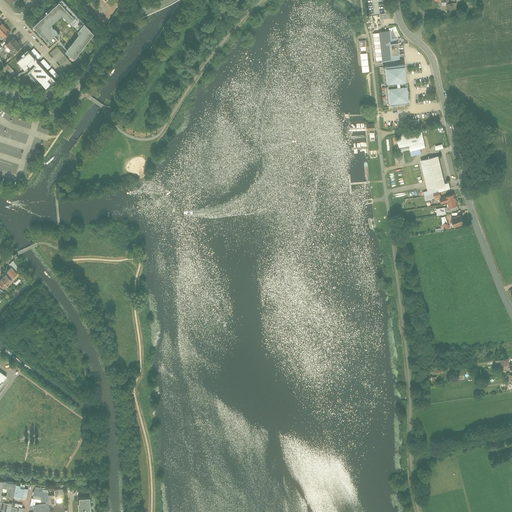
[(63,0),(61,0),(33,26),(51,43),(61,35),(51,25),(62,15),(80,33),(66,50),(75,57),(94,33),(63,0)]
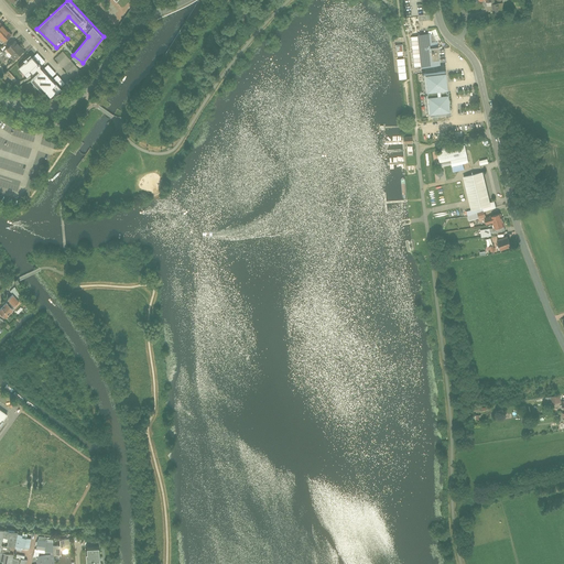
[(492,6),(494,12),(503,11),(502,3),(492,4),(492,6)]
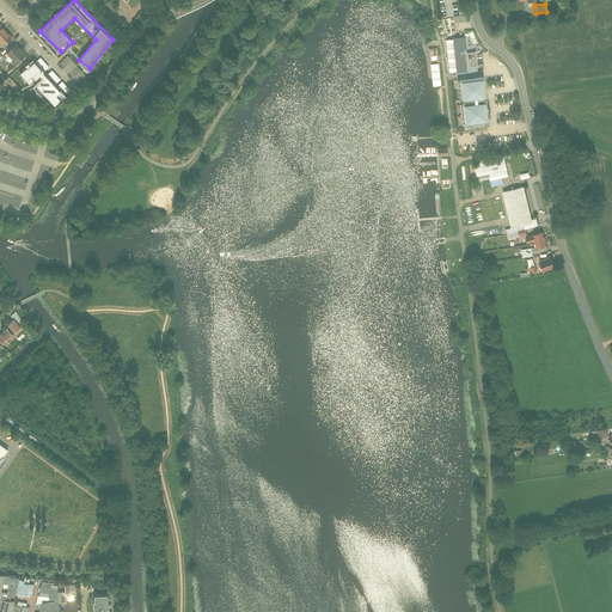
[(11,32),(5,26),(0,30),(0,42),(0,43),(11,32)]
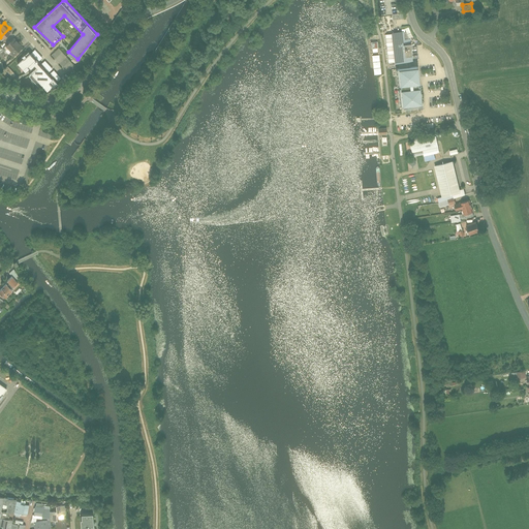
[(410,31),(393,33),(393,34),(386,35),(390,62),(396,62),(396,63),(401,62),(402,67),(412,66),(411,61),(413,61),(411,41),(410,31)]
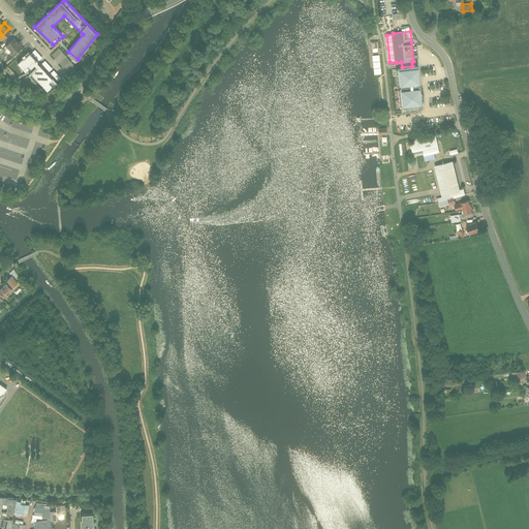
[(13,33),(2,42),(7,49),(9,47),(11,51),(22,41),(13,33)]
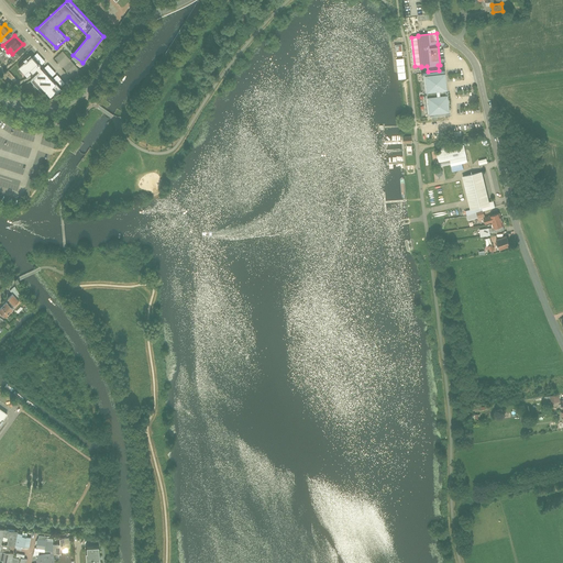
[(61,89),(30,56),(18,67),(26,77),(32,73),(33,74),(36,70),(39,73),(31,80),(47,99),(55,91),(56,94),(61,89)]
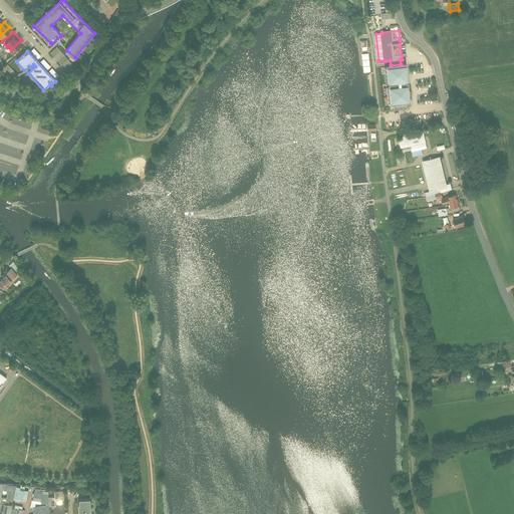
[(402,64),(401,64),(391,65),(388,66),(389,82),(399,81),(399,85),(390,86),(391,101),(410,99),(409,84),(407,84),(407,80),(408,80),(407,64),(402,64)]
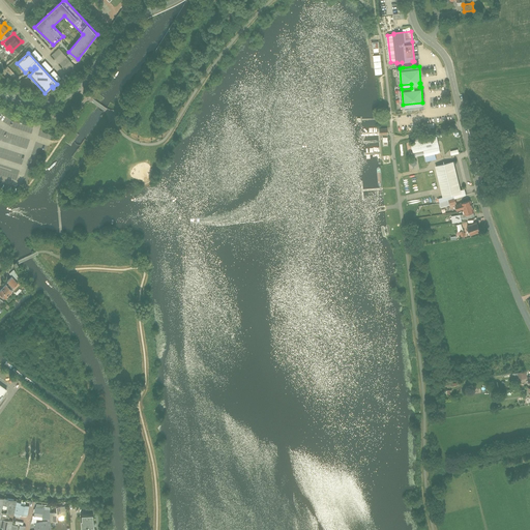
[(425,156),(435,154),(441,153),(440,147),(424,150),(425,156)]
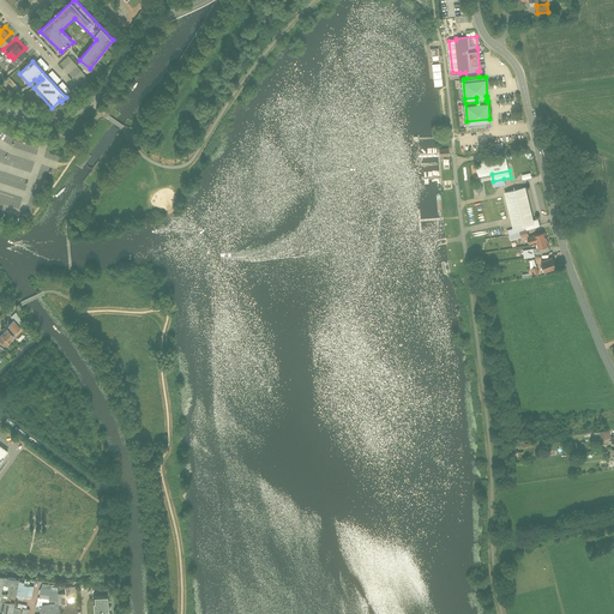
[(525,187),(505,192),(515,228),(535,223),(534,220),(525,187)]
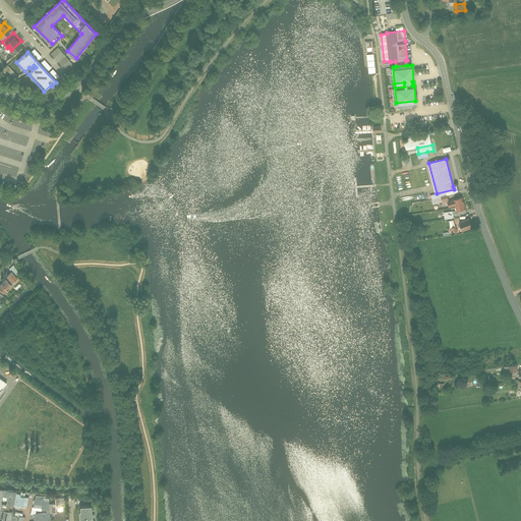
[(454,189),(437,193),(431,194),(432,198),(448,194),(459,191),(457,185),(453,186),(454,189)]
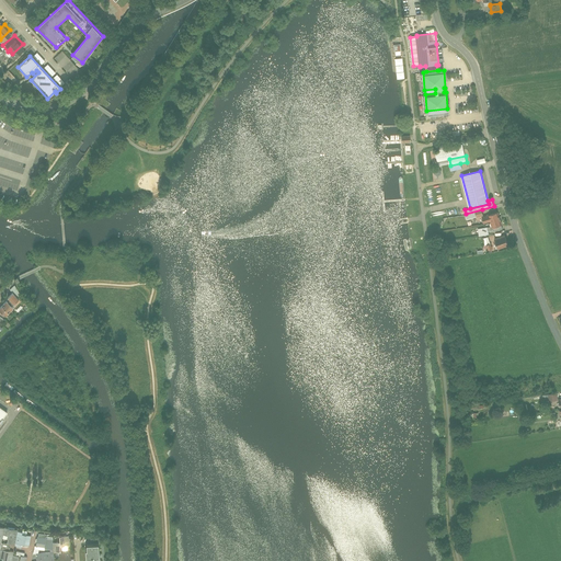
[(466,214),(467,219),(483,215),(482,209),(466,214)]
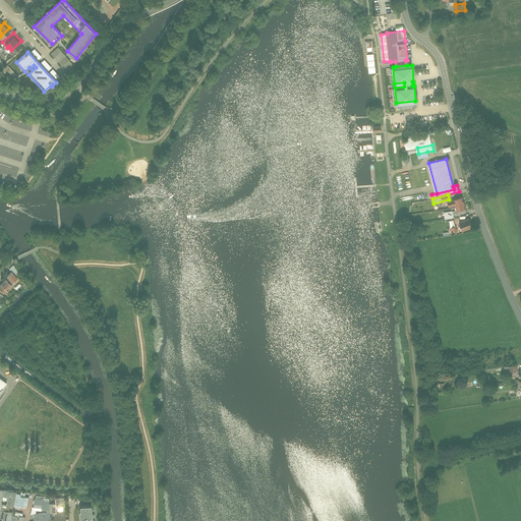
[(462,197),(448,201),(450,207),(456,205),(459,215),(467,212),(462,197)]
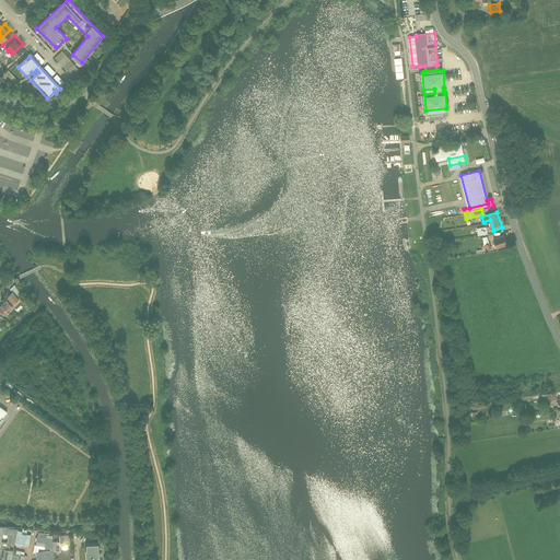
[(477,228),(478,235),(488,234),(488,231),(492,230),(491,226),(477,228)]
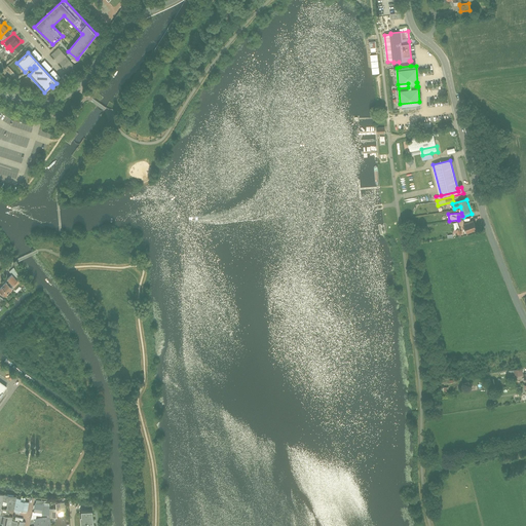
[(474,220),(463,223),(466,233),(477,229),(474,220)]
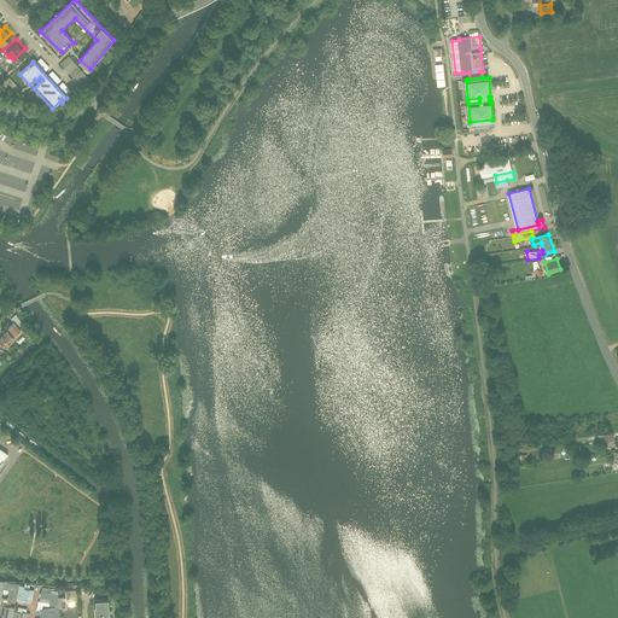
[(15,322),(9,327),(15,334),(21,328),(15,322)]
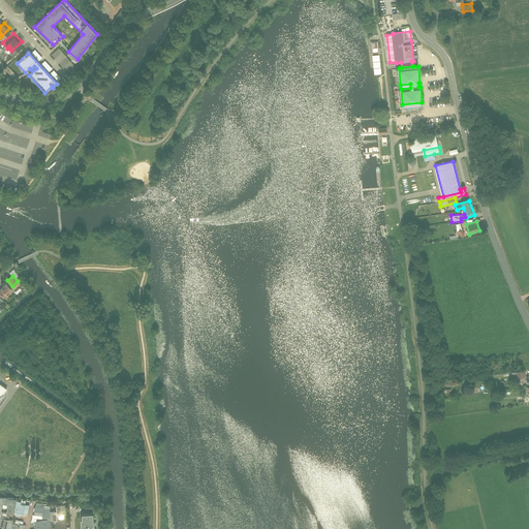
[(5,283),(0,288),(0,293),(4,299),(12,290),(5,283)]
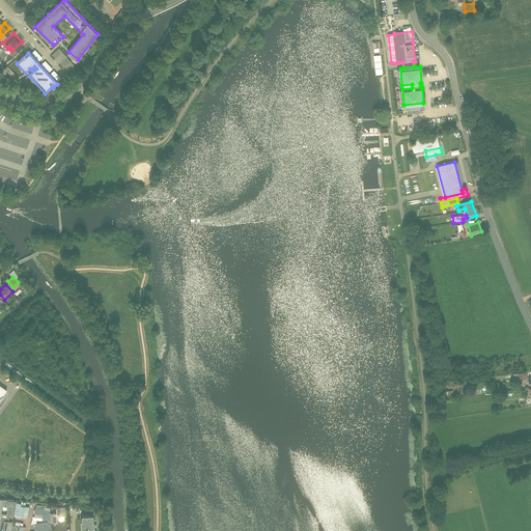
[(15,516),(26,519),(29,505),(17,503),(17,502),(0,498),(0,513),(2,514),(3,510),(6,511),(6,514),(15,515),(15,516)]
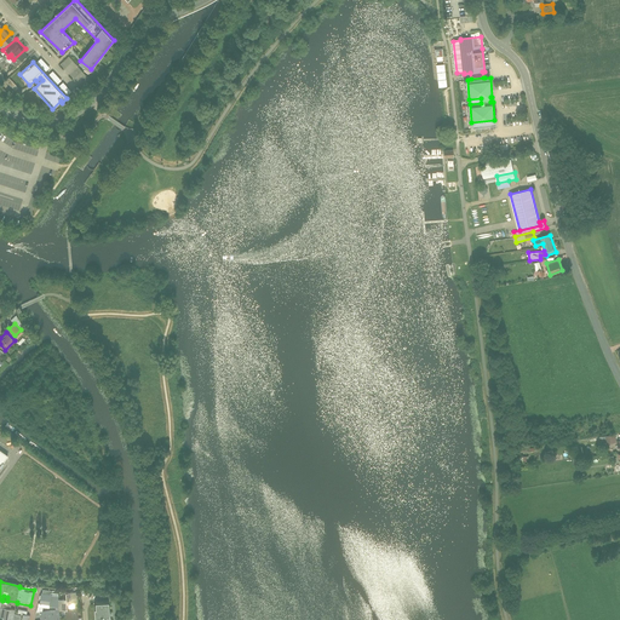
[(44,590),(40,603),(50,604),(49,607),(59,609),(59,600),(59,597),(52,596),(53,591),(44,590)]
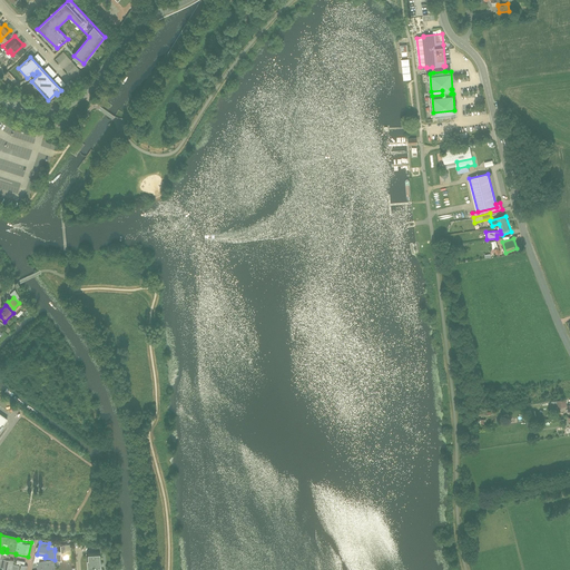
[(55,560),(55,562),(60,561),(60,569),(69,569),(72,569),(72,560),(61,561),(61,556),(71,556),(71,544),(60,544),(60,551),(55,551),(55,560)]
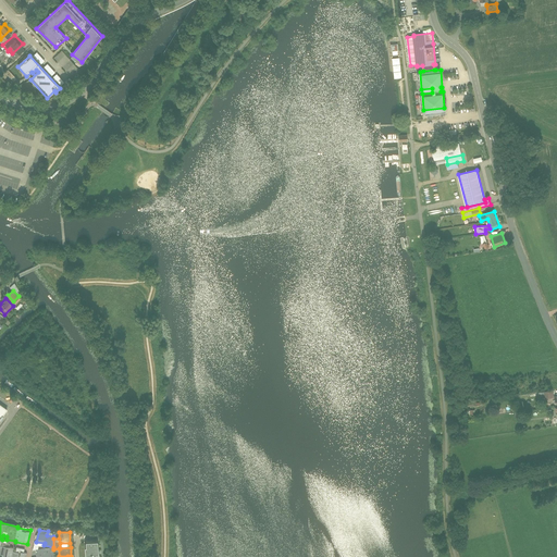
[(0,554),(4,556),(3,556),(26,556),(27,553),(25,553),(25,549),(16,548),(16,552),(13,552),(14,548),(1,545),(2,540),(0,539),(0,554)]
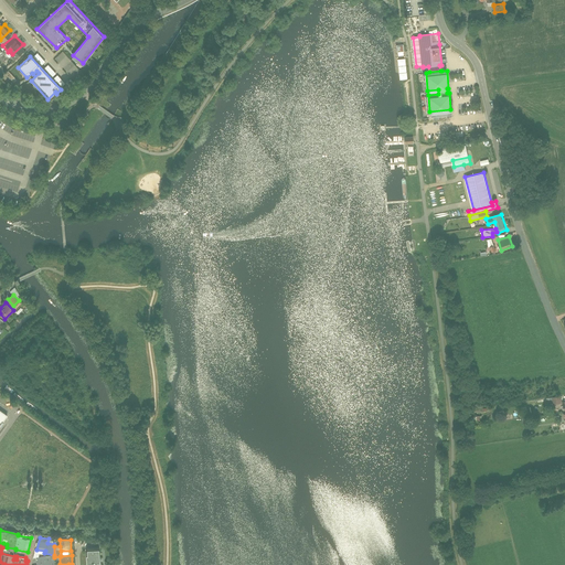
[(98,564),(97,547),(85,548),(86,554),(84,554),(85,564),(98,564)]
